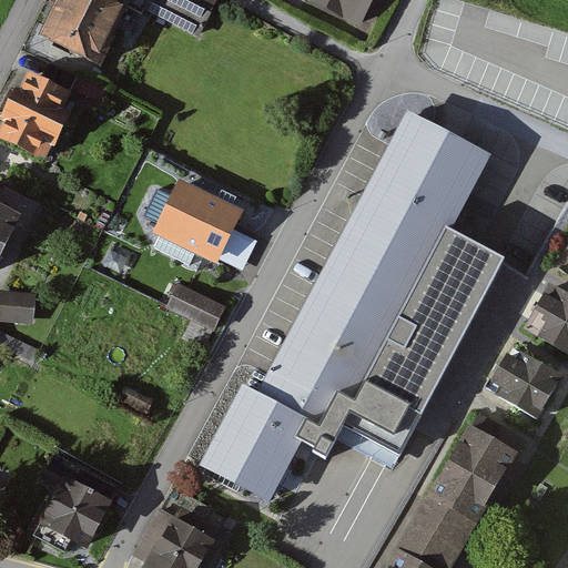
[(117,36),(113,33),(128,6),(130,0),(56,0),(39,34),(101,66),(117,36)]
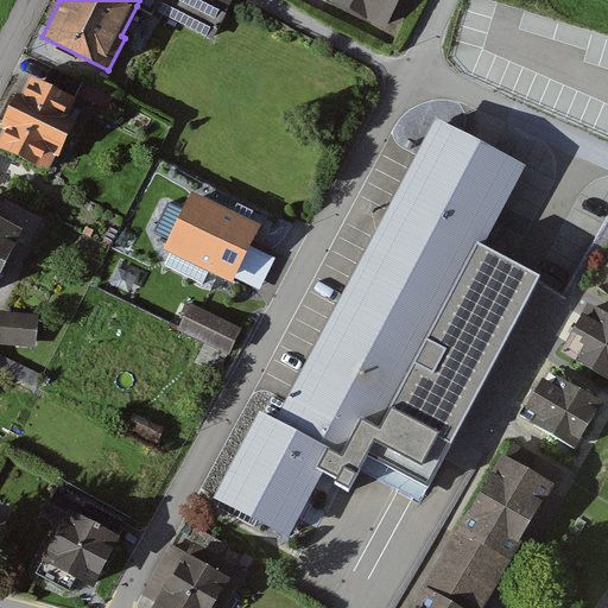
[(139,0),(137,6),(152,14),(154,11),(213,39),(233,0),(139,0)]
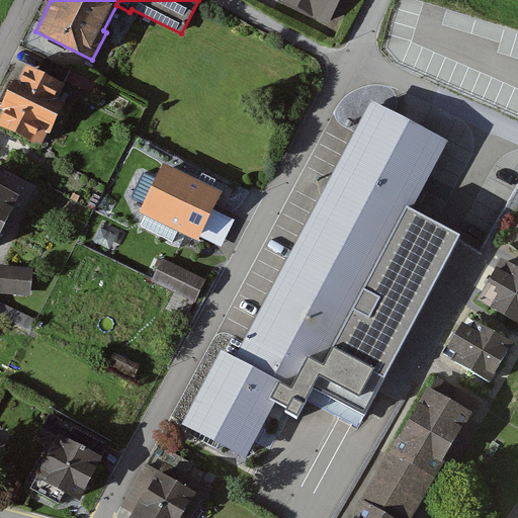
[(347,0),(271,0),(272,1),(332,30),(347,0)]
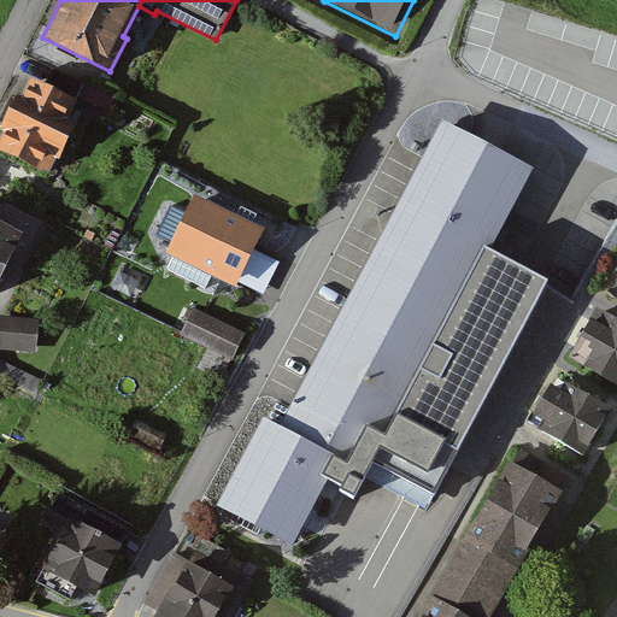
[(76,109),(28,83),(0,137),(0,151),(43,174),(76,109)]
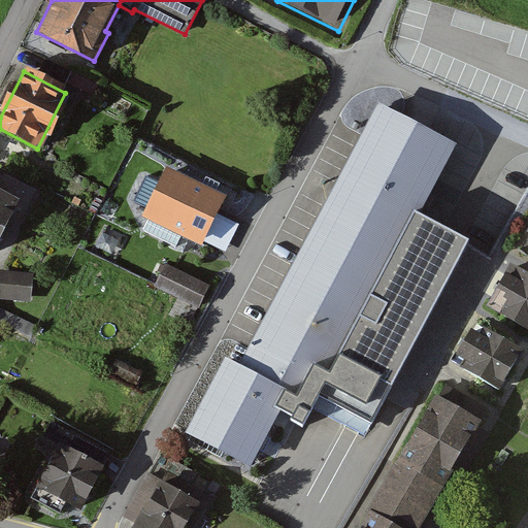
[(226,356),(186,432),(251,466),(263,442),(282,407),(293,413),(291,417),(304,423),(312,406),(365,434),(469,237),(421,211),(457,143),(378,101),(240,363),(226,356)]
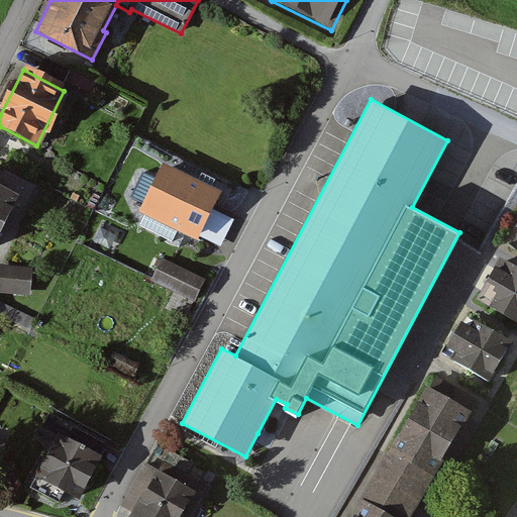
[(139,212),(198,240),(200,236),(213,209),(222,191),(164,163),(139,212)]
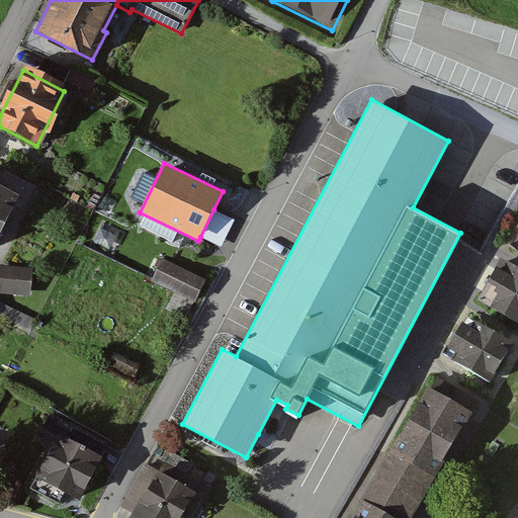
[(0,182),(0,234),(15,202),(27,208),(35,190),(3,175),(0,182)]
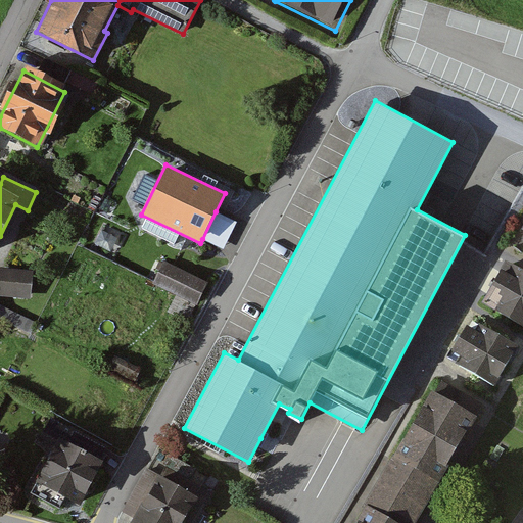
[(216,211),(202,239),(224,249),(237,223),(216,211)]
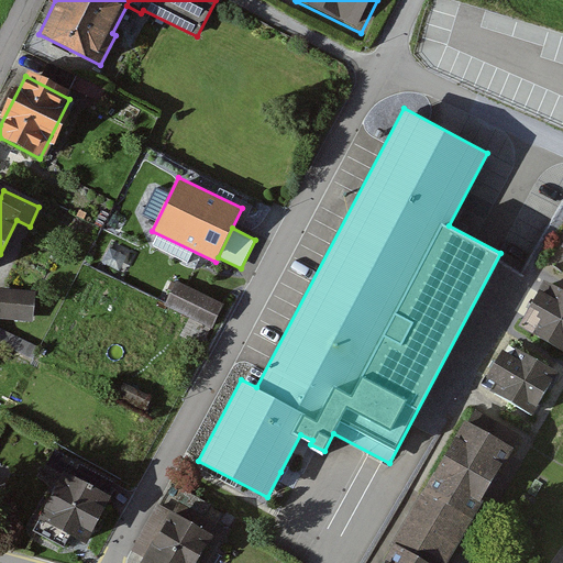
[(225,308),(180,285),(168,309),(212,332),(225,308)]
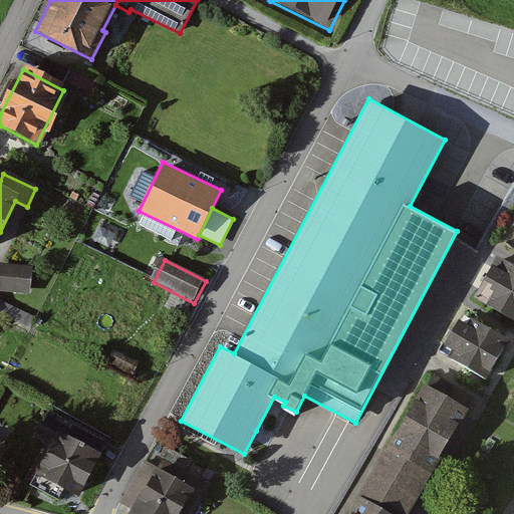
[(513,322),(513,268),(502,262),(479,302),(513,322)]
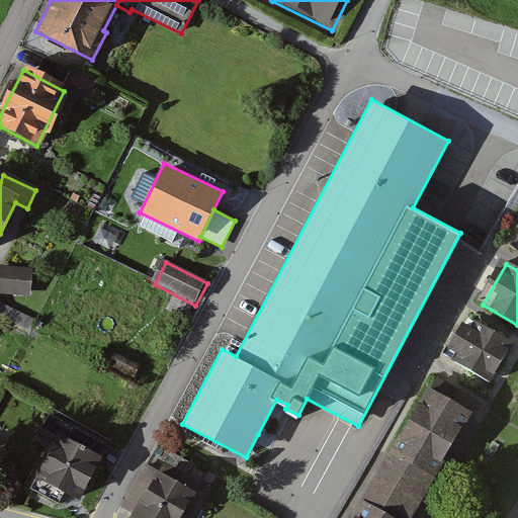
[(0,265),(0,292),(30,295),(32,268),(0,265)]
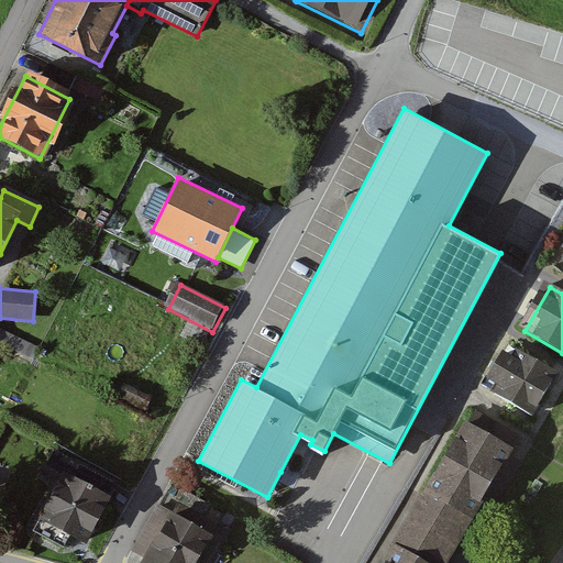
[(532,416),(555,376),(507,350),(485,389),(532,416)]
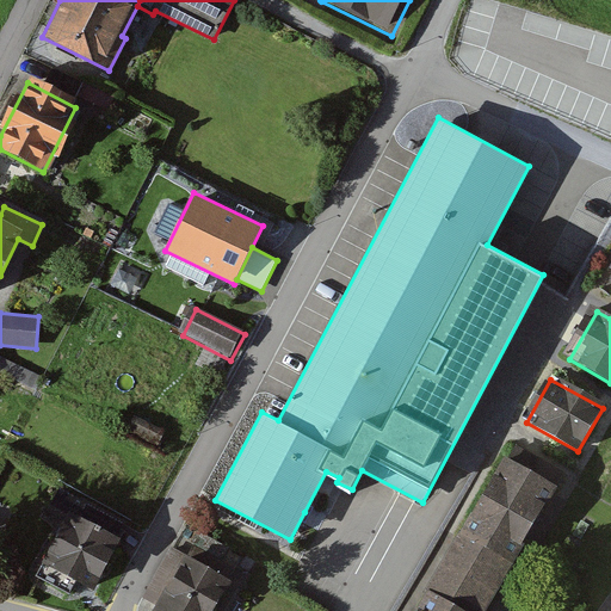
[(125,433),(156,449),(166,431),(135,415),(125,433)]
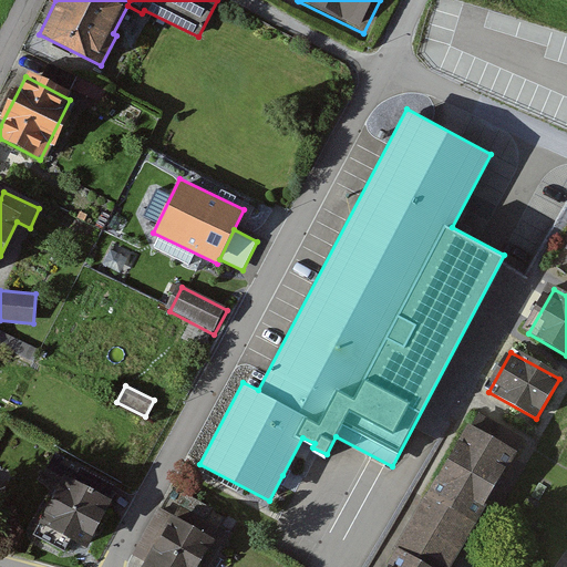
[(454,566),(517,459),(470,431),(390,566),(454,566)]
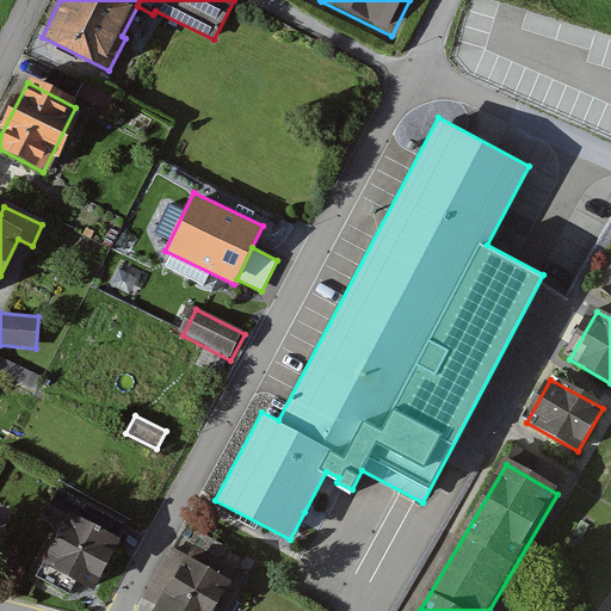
[(119,544),(67,518),(41,571),(93,597),(119,544)]
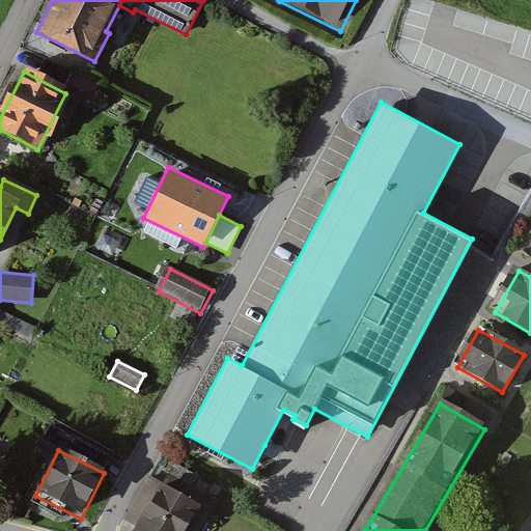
[(190,530),(201,511),(152,485),(131,526),(138,530),(137,530),(190,530)]
